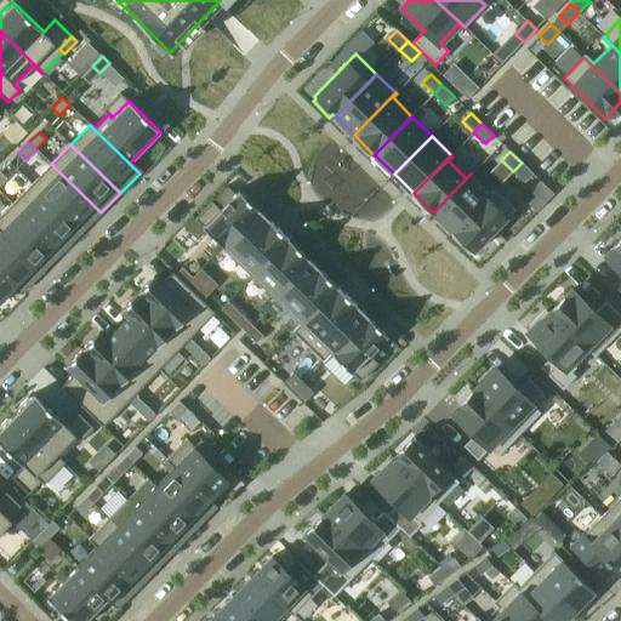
[(522,163),(513,171),(524,182),(533,174),(522,163)]
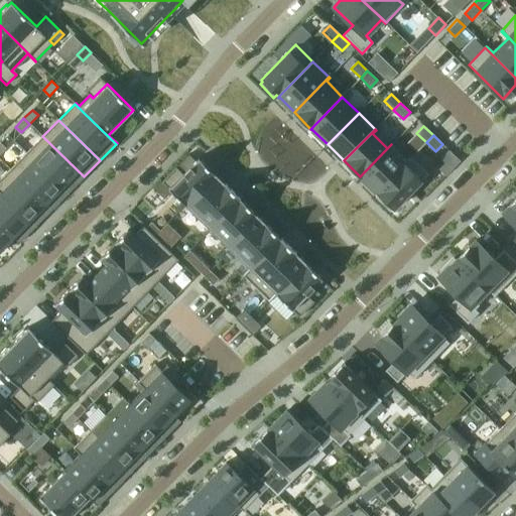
[(42,136),(26,153),(68,194),(84,176),(42,136)]
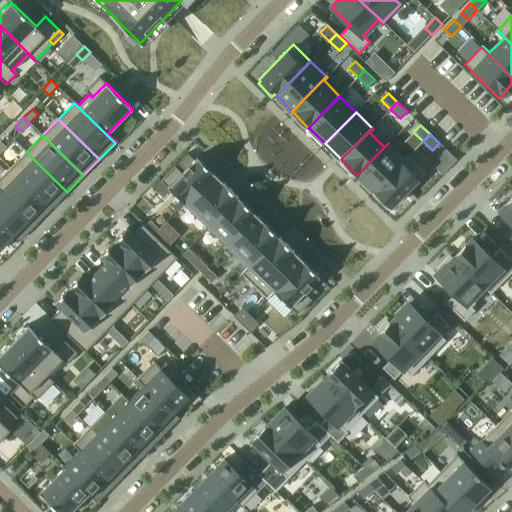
[(388,143),(357,175),(358,176),(373,190),(373,191),(373,192),(408,157),(407,156),(404,159),(388,143)]
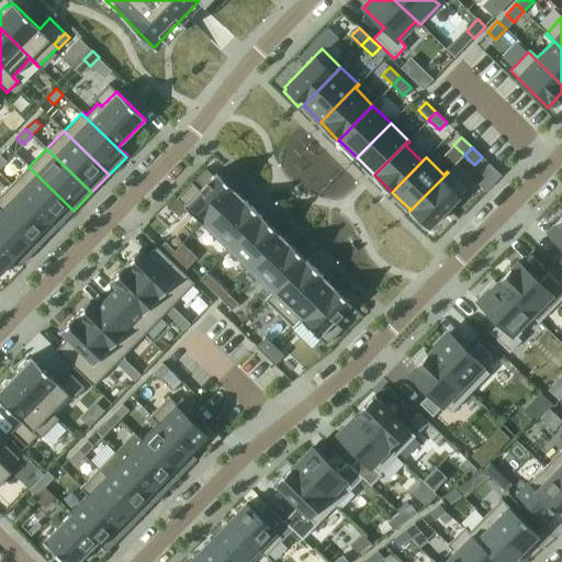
[(29,167),(11,184),(56,228),(74,211),(29,167)]
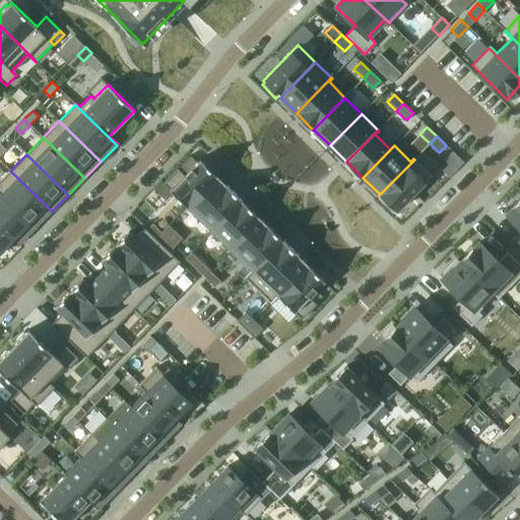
[(177,169),(163,183),(170,190),(186,206),(201,191),(211,200),(225,185),(199,159),(197,163),(190,155),(178,169),(177,169)]
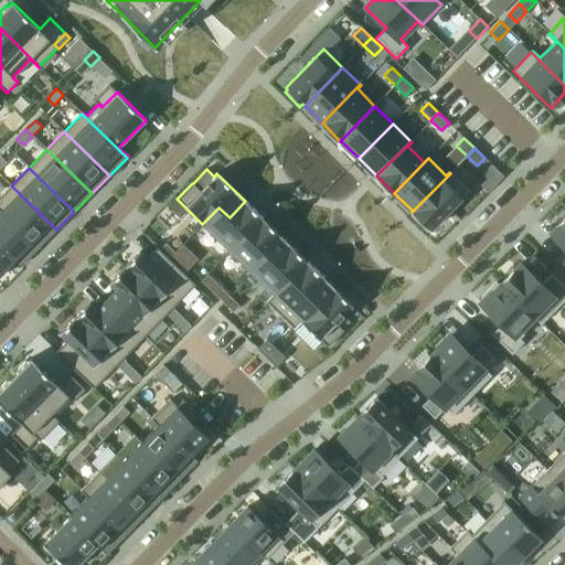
[(414,213),(412,215),(426,230),(429,227),(430,230),(469,191),(450,173),(412,212),(414,213)]
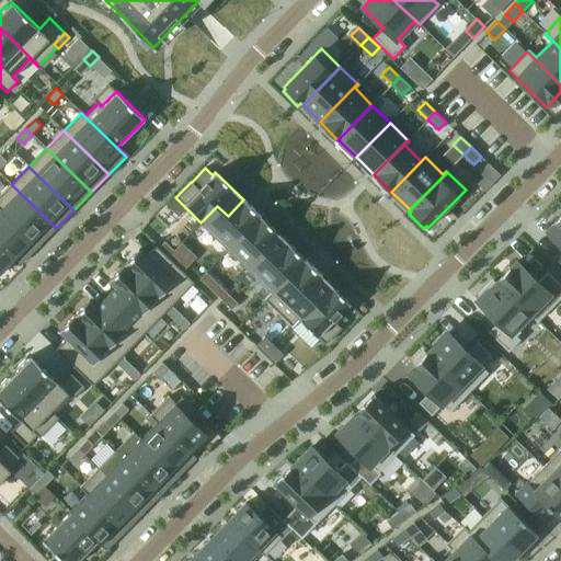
[(11,184),(0,195),(0,207),(38,245),(56,228),(11,184)]
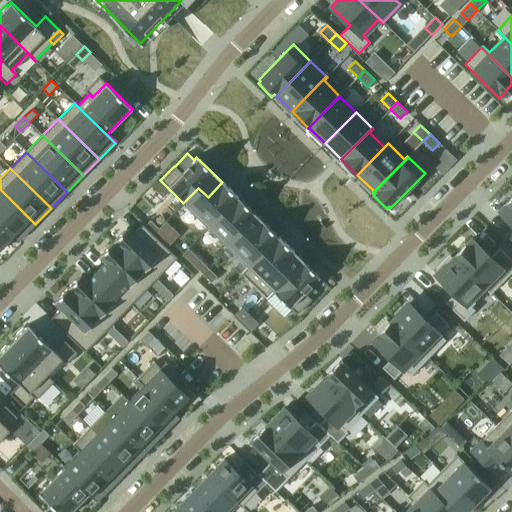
[(198,188),(183,203),(208,228),(238,197),(222,182),(208,197),(198,188)]
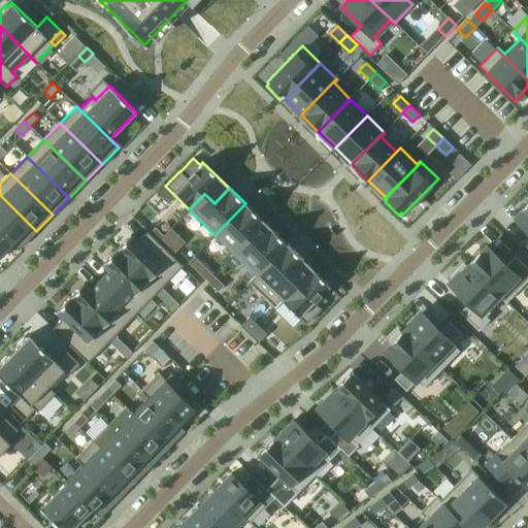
[(0,228),(20,249),(27,240),(36,231),(0,195),(0,196),(1,197),(0,197),(0,228)]
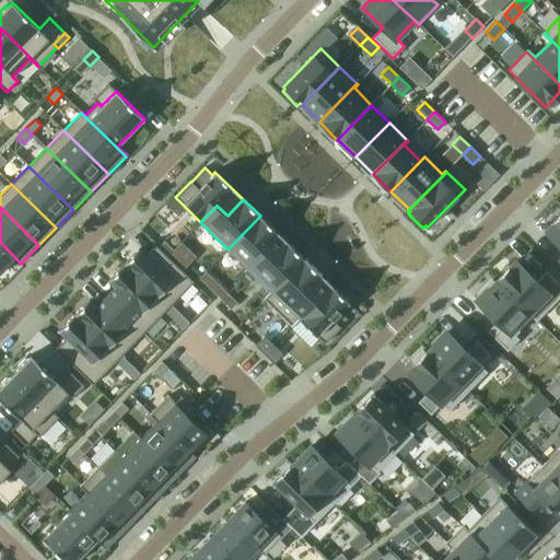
[(559,214),(546,230),(559,243),(559,256),(556,260),(559,264),(559,214)]
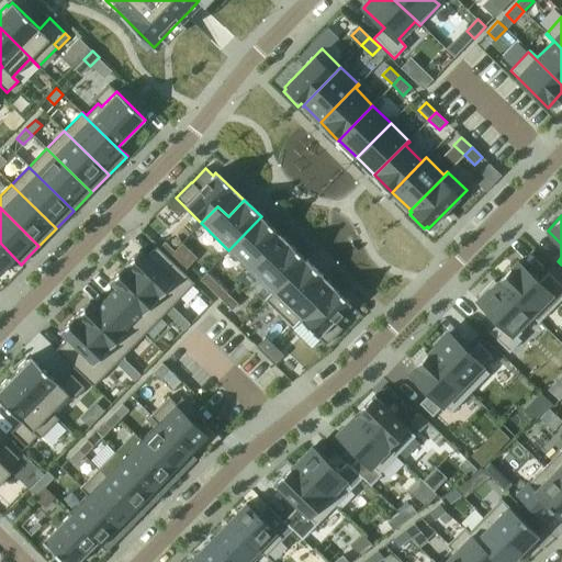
[(261,216),(228,250),(246,267),(262,249),(272,260),(289,244),(261,216)]
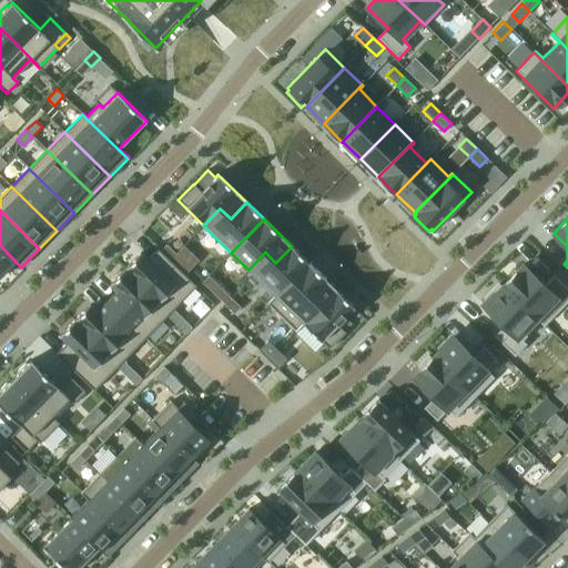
[(166,244),(161,251),(170,260),(176,253),(166,244)]
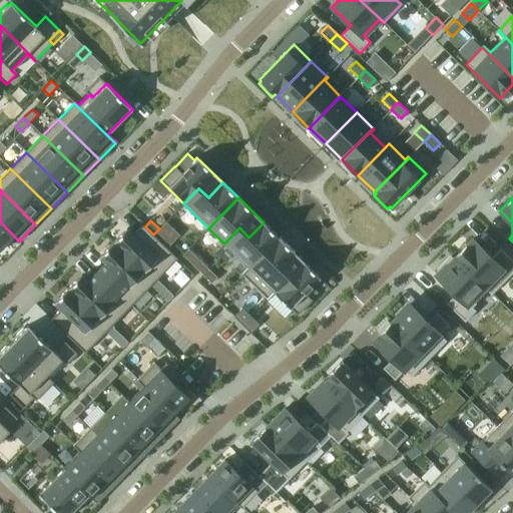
[(0,221),(0,249),(13,236),(19,241),(0,221)]
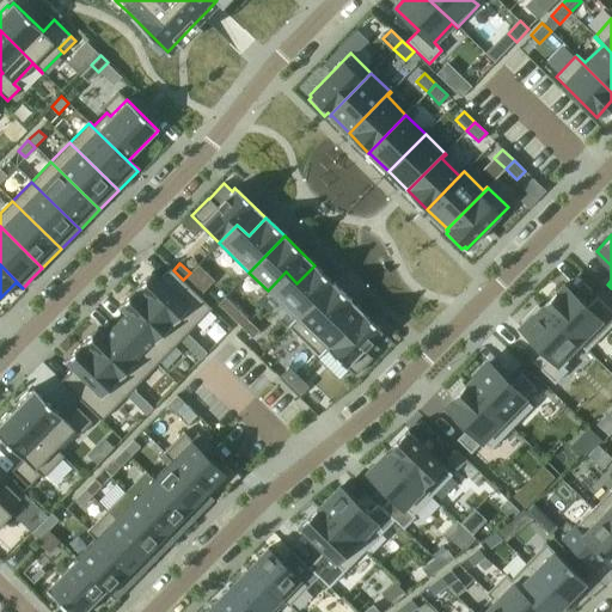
[(286,271),(268,291),(298,319),(332,283),(314,265),(297,283),(286,271)]
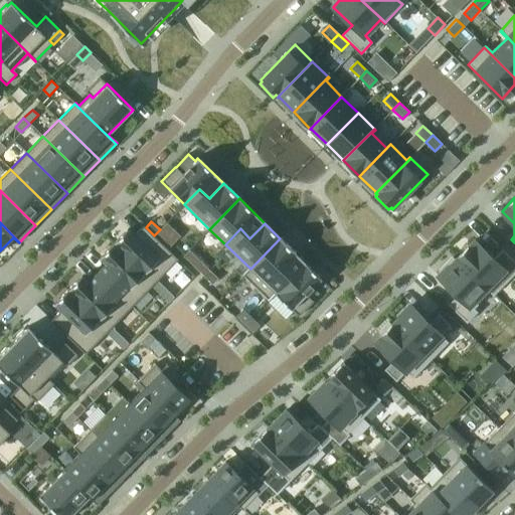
[(128,228),(114,243),(154,284),(157,281),(178,260),(143,225),(134,235),(128,228)]
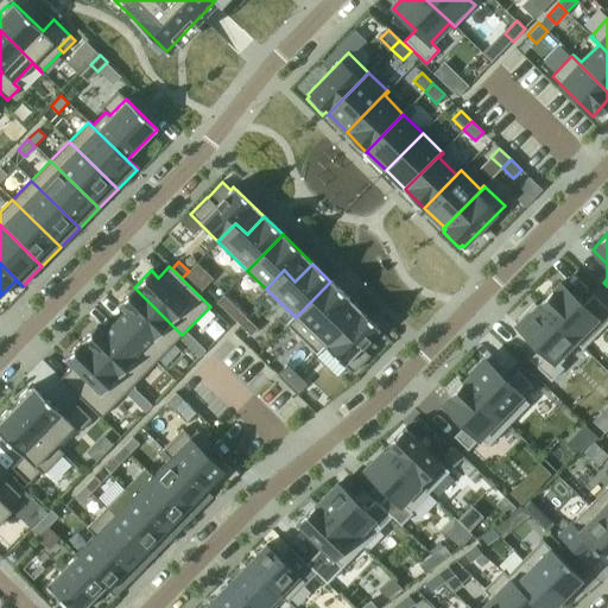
[(189,271),(182,278),(191,289),(198,282),(189,271)]
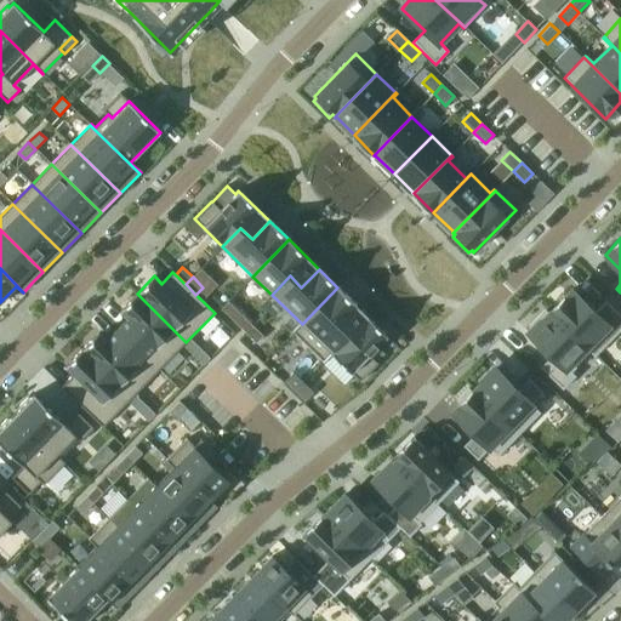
[(302,324),(294,332),(324,362),(349,335),(339,324),(357,306),(337,288),(302,324)]
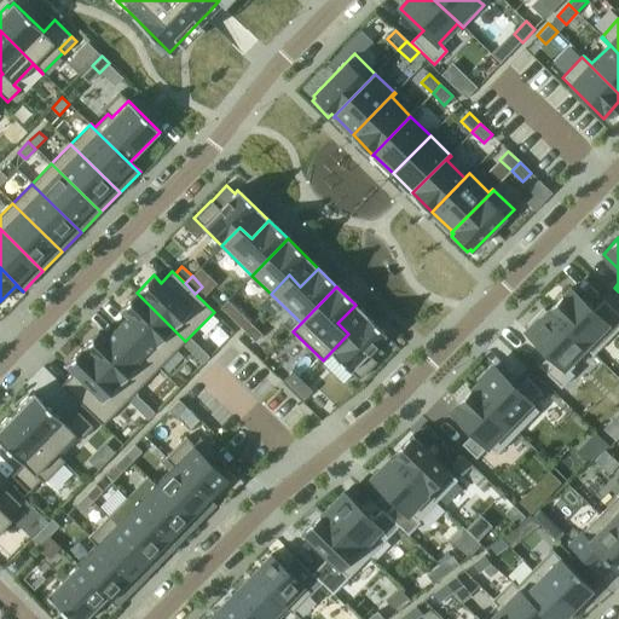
[(549,310),(549,311),(593,354),(618,328),(618,313),(603,299),(591,311),(570,289),(549,310)]
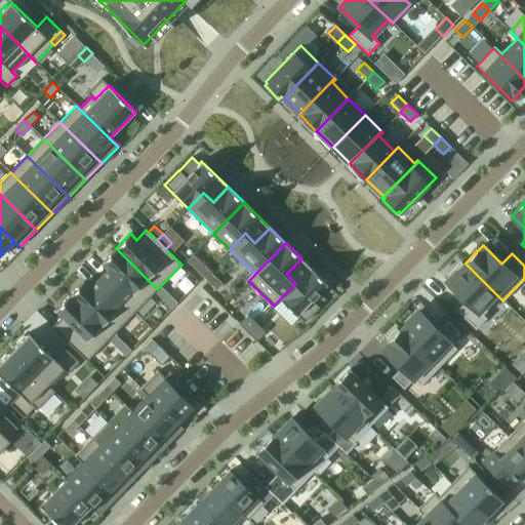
[(108,270),(98,278),(134,313),(155,291),(157,289),(116,248),(102,263),(108,270)]
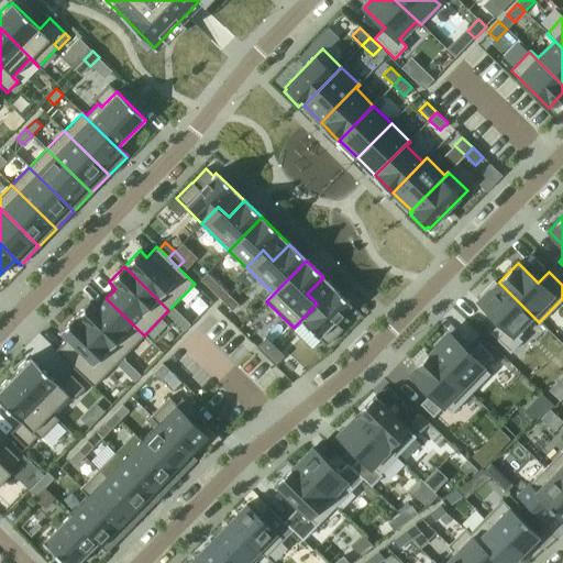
[(317,304),(294,328),(295,329),(301,321),(327,345),(342,330),(334,322),(352,305),(323,277),(307,294),(317,304)]
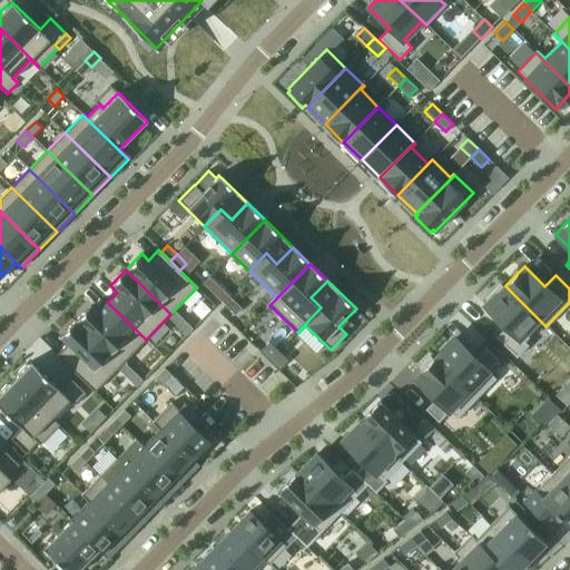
[(500,284),(484,300),(488,303),(485,305),(507,326),(495,337),(517,356),(546,326),(505,286),(504,286),(503,287),(500,284)]
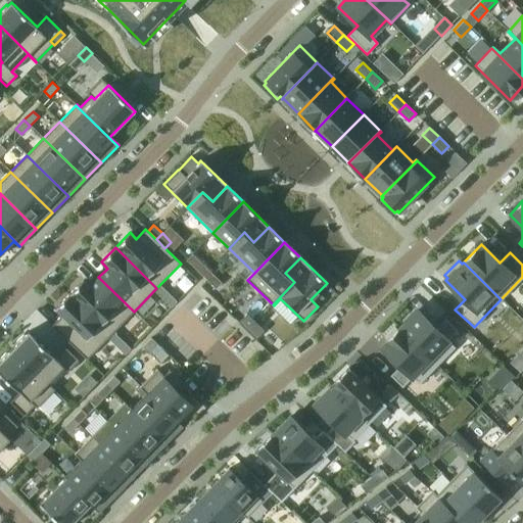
[(204,266),(198,272),(206,280),(212,274),(204,266)]
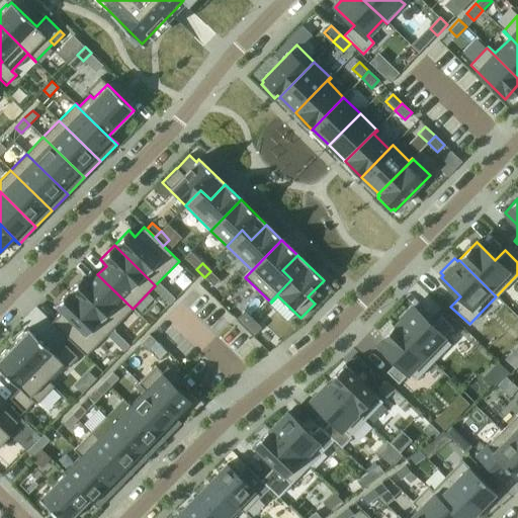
[(210,271),(204,277),(213,286),(220,280),(210,271)]
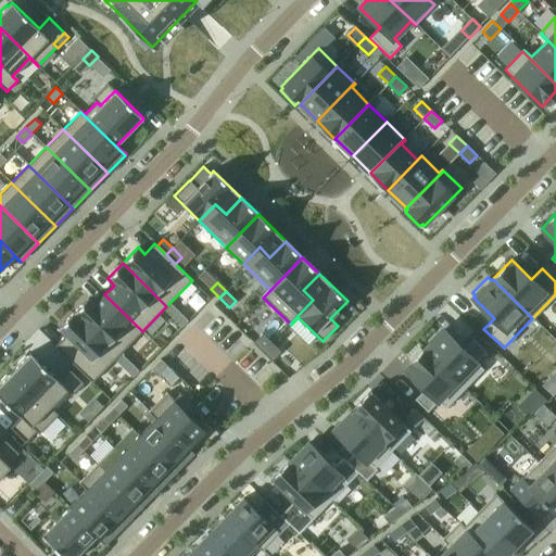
[(89,298),(73,313),(117,356),(121,353),(142,331),(104,294),(96,304),(89,298)]
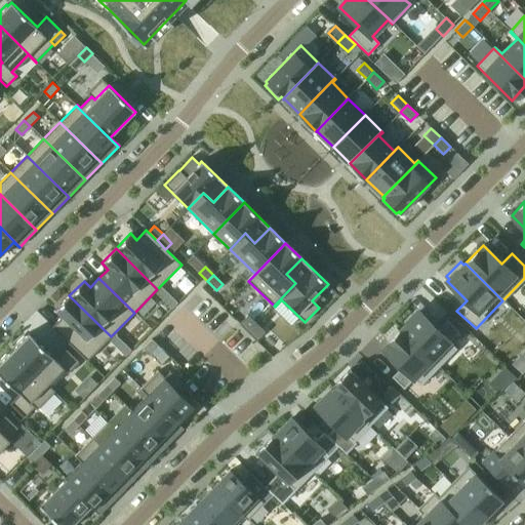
[(157,289),(155,291),(163,300),(169,294),(160,286),(157,289)]
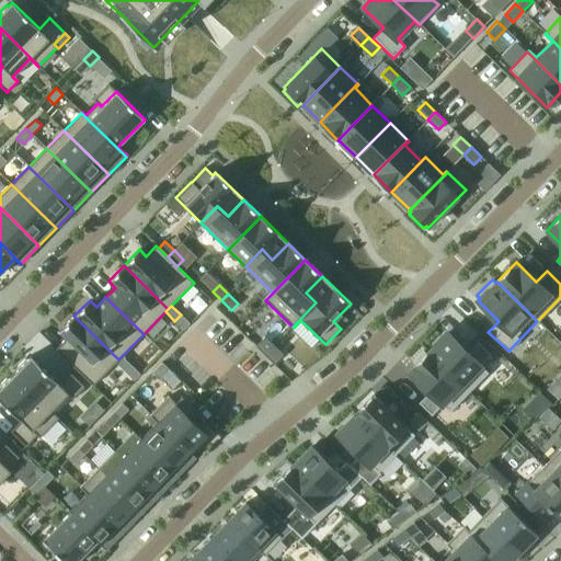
[(181,315),(174,321),(183,330),(190,323),(181,315)]
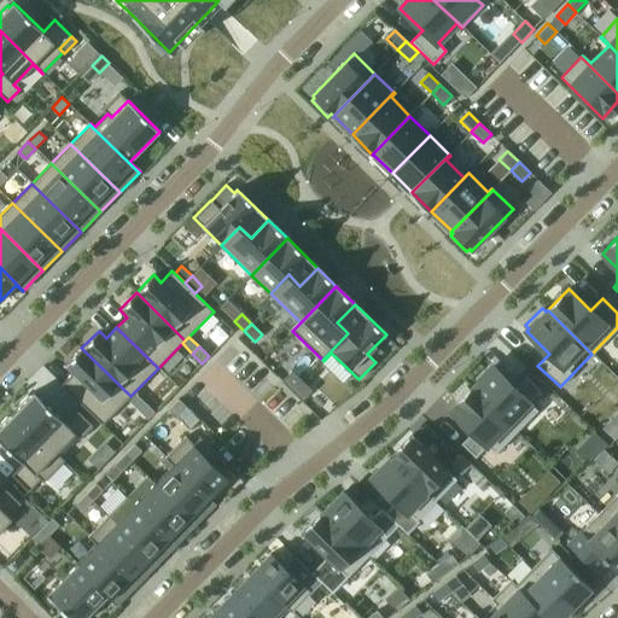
[(73,373),(60,384),(103,425),(127,400),(128,398),(130,396),(81,348),(64,366),(73,373)]
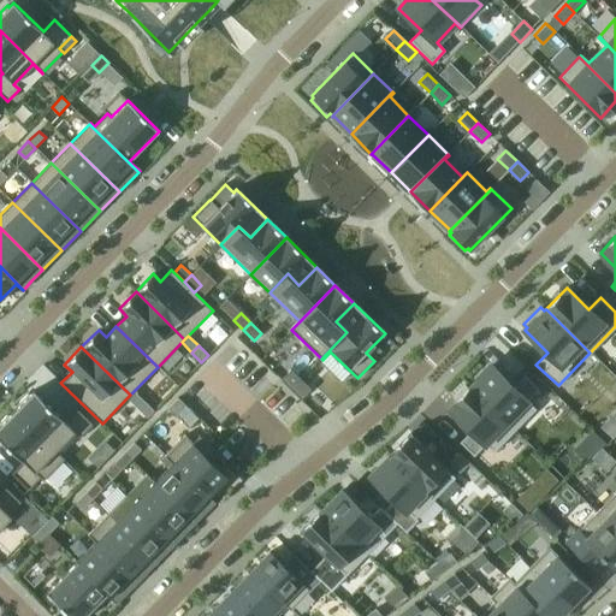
[(469,388),(468,388),(513,431),(535,408),(527,401),(539,389),(525,375),(514,388),(491,365),(469,386),(469,388)]
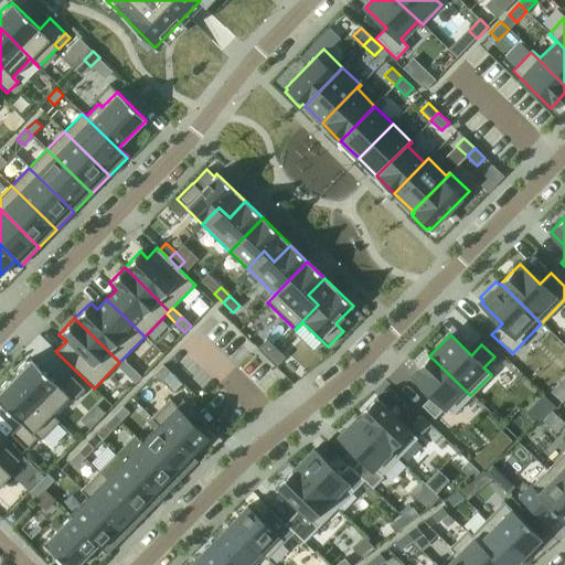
[(264,342),(257,349),(266,358),(273,351),(264,342)]
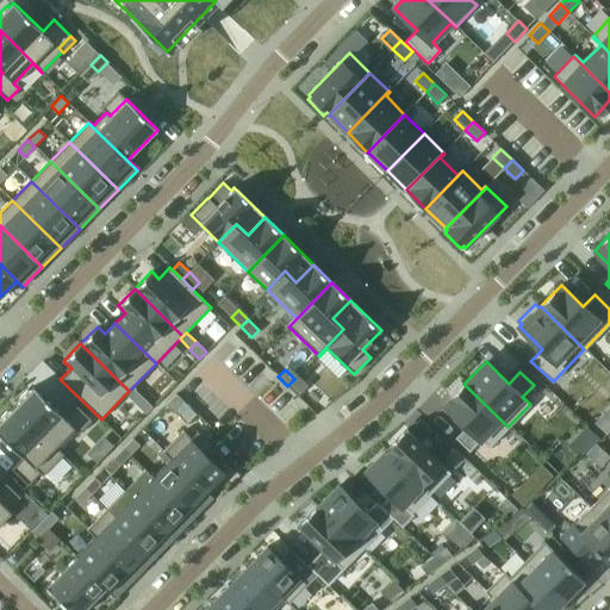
[(294,379),(287,386),(298,396),(305,390),(294,379)]
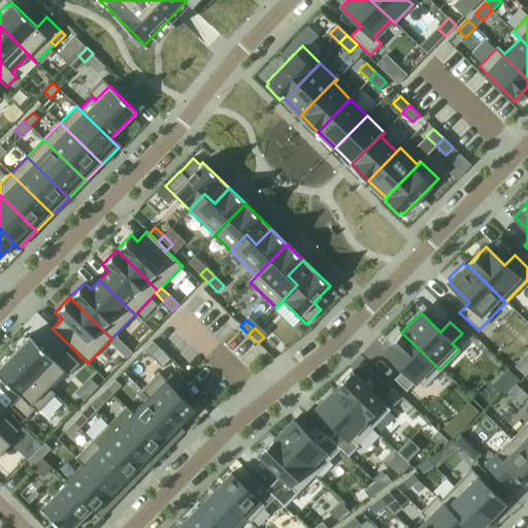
[(390,344),(385,350),(404,369),(394,378),(406,391),(417,381),(423,387),(439,369),(401,332),(400,332),(398,330),(387,340),(390,343),(390,344)]
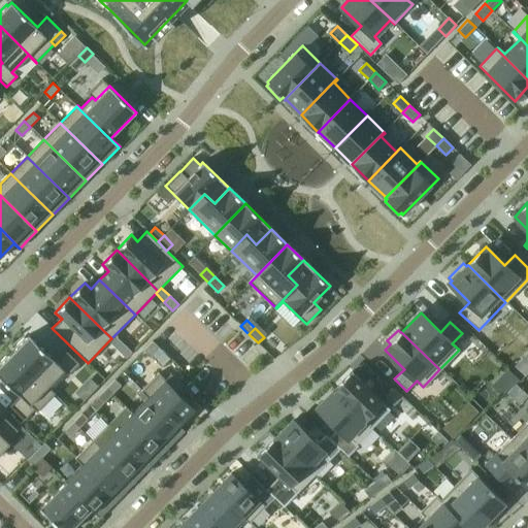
[(14,349),(11,353),(47,387),(63,370),(68,375),(79,363),(65,350),(55,360),(29,334),(25,338),(24,337),(13,348),(14,349)]
